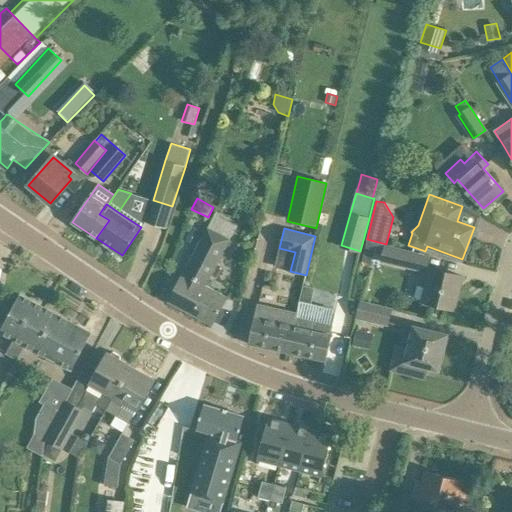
[(229,241),(207,230),(206,229),(177,283),(168,301),(212,324),(221,306),(226,298),(205,287),(229,241)]
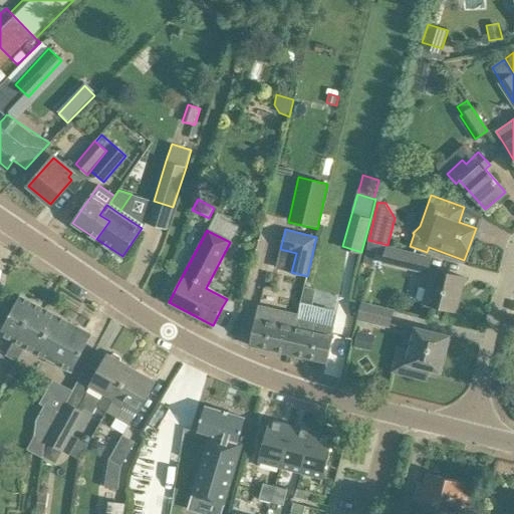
[(413,268),(416,253),(417,252),(388,245),(368,240),(362,265),(372,268),(375,259),(383,261),(413,268)]
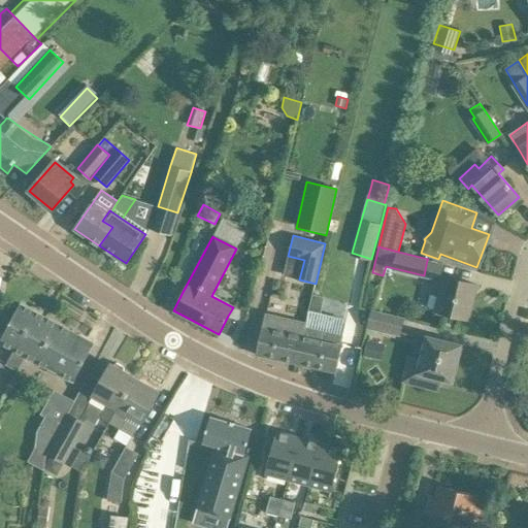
[(436,274),(435,281),(432,292),(440,294),(436,310),(468,319),(476,285),(436,274)]
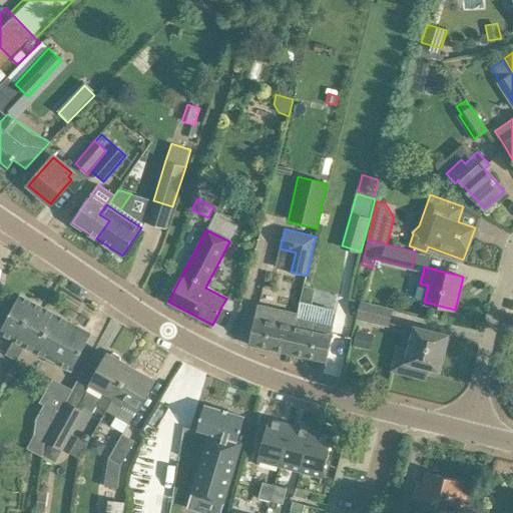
[(82,352),(91,334),(45,309),(20,296),(10,313),(0,332),(14,340),(6,355),(17,361),(25,346),(71,371),(82,352)]
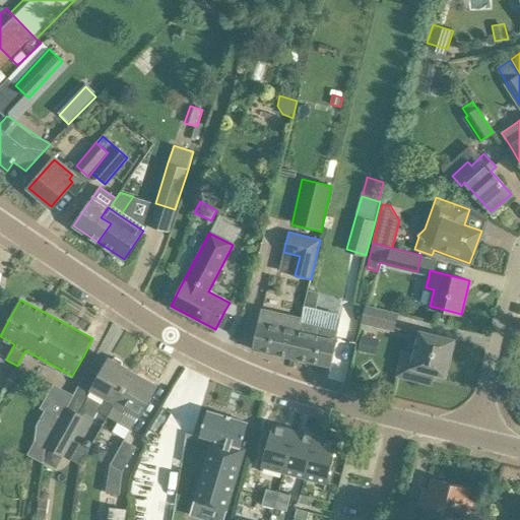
[(394,329),(398,313),(367,305),(363,321),(394,329)]
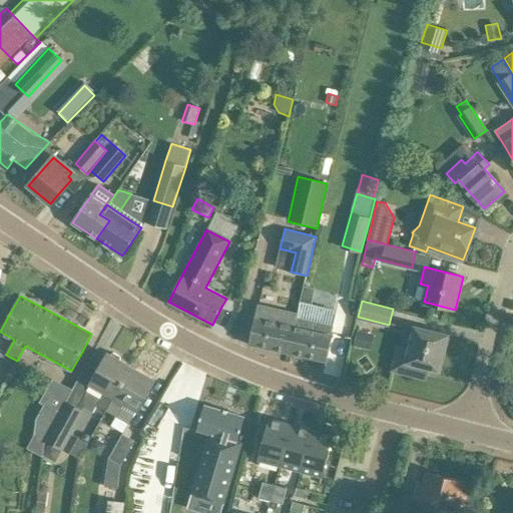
[(327,362),(331,342),(335,327),(334,327),(336,315),(333,310),(300,303),(297,315),(294,325),(289,353),(327,362)]
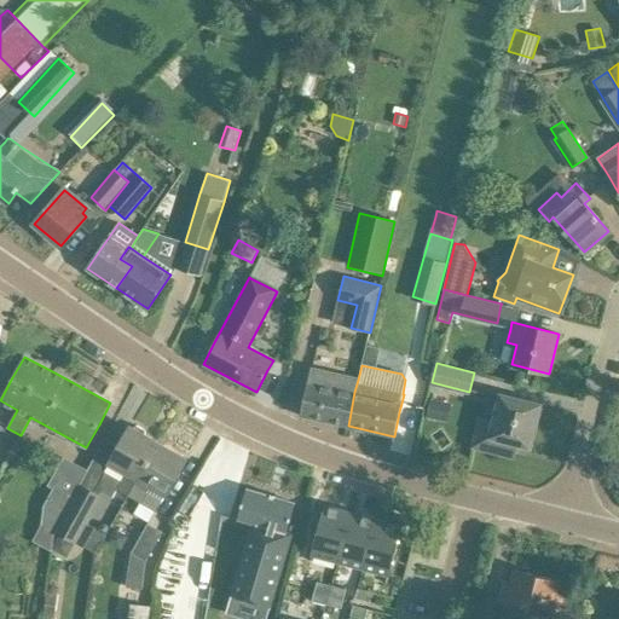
[(301,416),(348,426),(354,392),(358,380),(314,370),(312,383),(308,382),(301,416)]
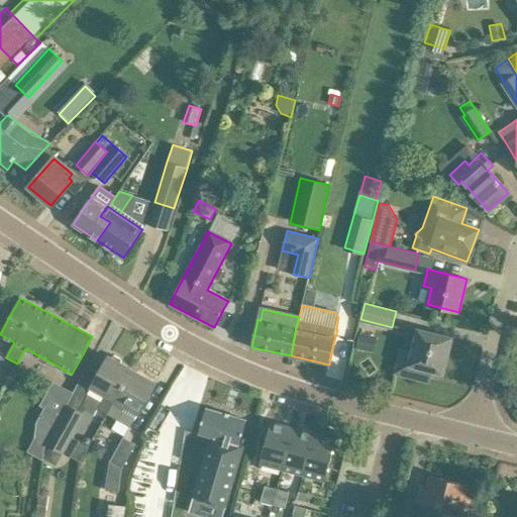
[(451,338),(432,333),(418,329),(413,351),(401,348),(395,374),(424,381),(427,370),(443,373),(451,338)]
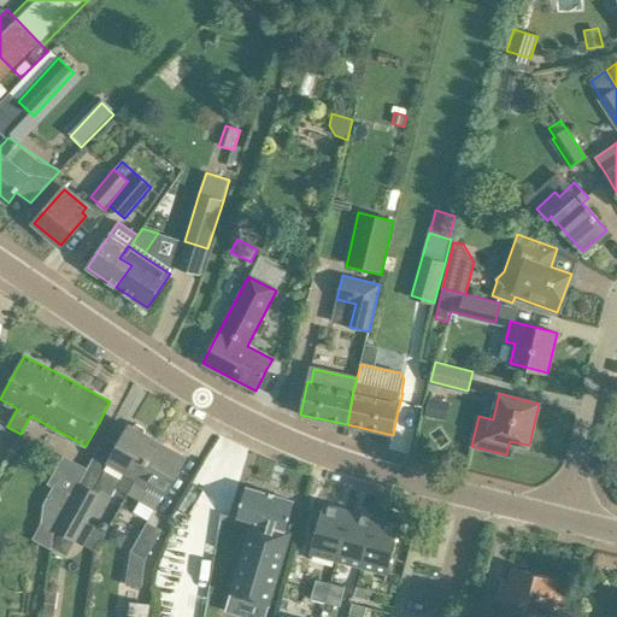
[(447,421),(451,401),(430,397),(425,416),(447,421)]
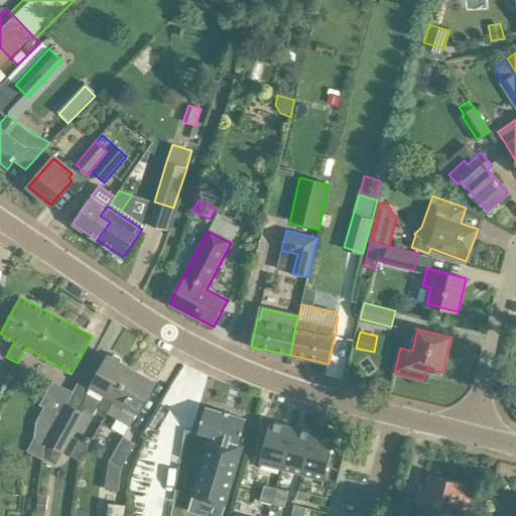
[(107,412),(132,370),(108,356),(98,374),(92,385),(78,410),(83,413),(85,410),(93,415),(97,407),(107,412)]
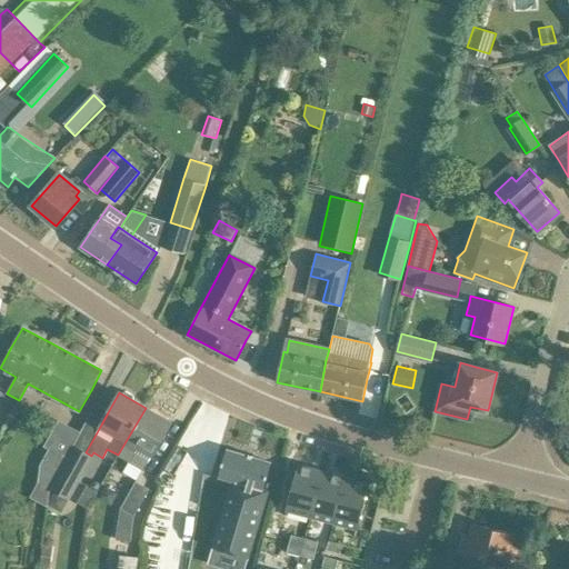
[(152,455),(160,441),(171,422),(146,408),(118,455),(129,462),(138,447),(152,455)]
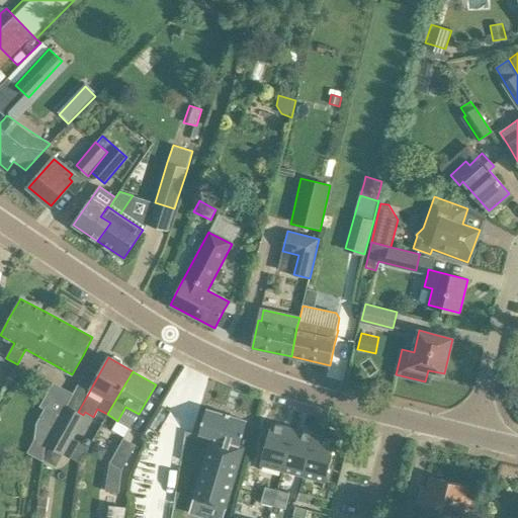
[(60,419),(73,394),(53,382),(39,407),(45,410),(36,424),(34,440),(46,445),(60,419)]
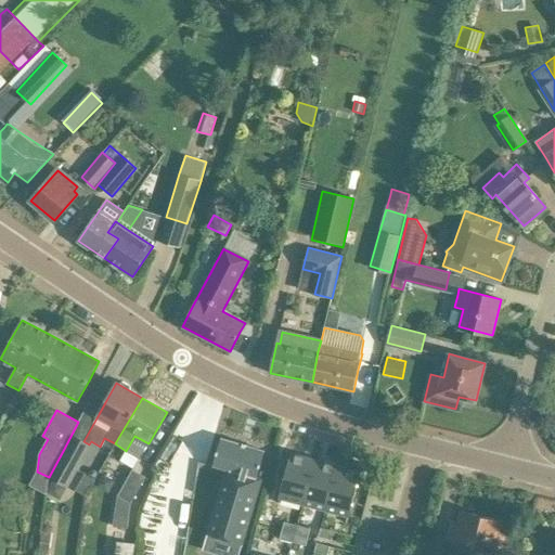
[(89,444),(84,441),(77,438),(69,451),(64,449),(49,477),(53,481),(67,488),(68,489),(91,446),(89,444)]
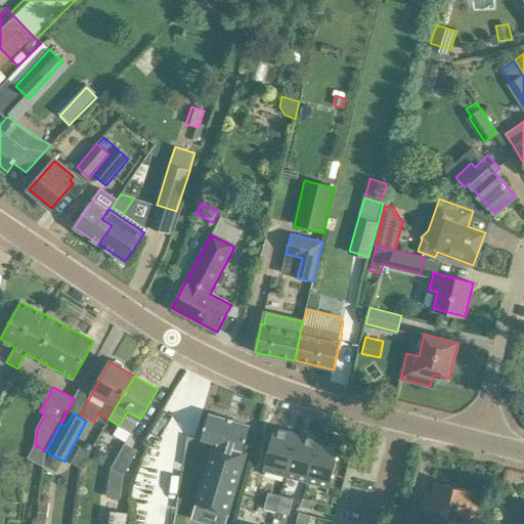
[(197,505),(191,520),(206,523),(225,523),(247,452),(243,450),(250,427),(209,415),(202,440),(214,443),(195,505),(197,505)]
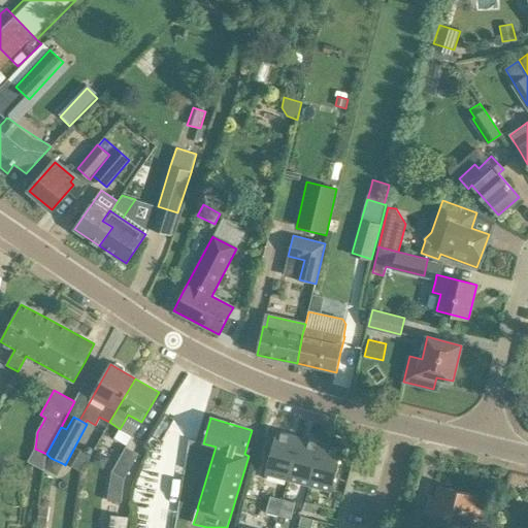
[(276,432),(265,473),(288,479),(299,437),(276,432)]
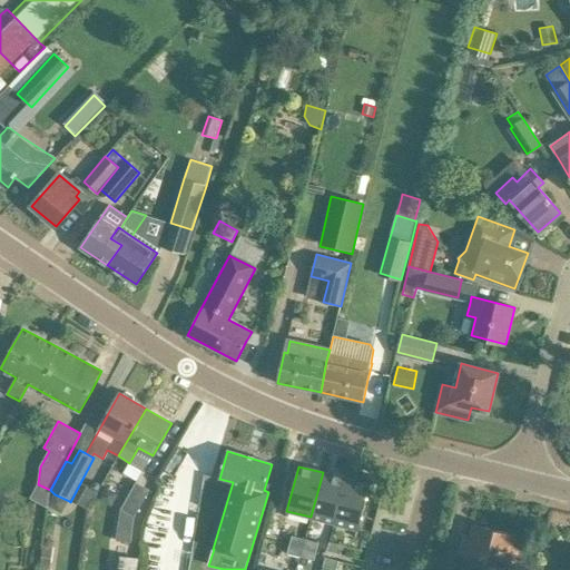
[(323,472),(311,517),(335,523),(346,479),(323,472)]
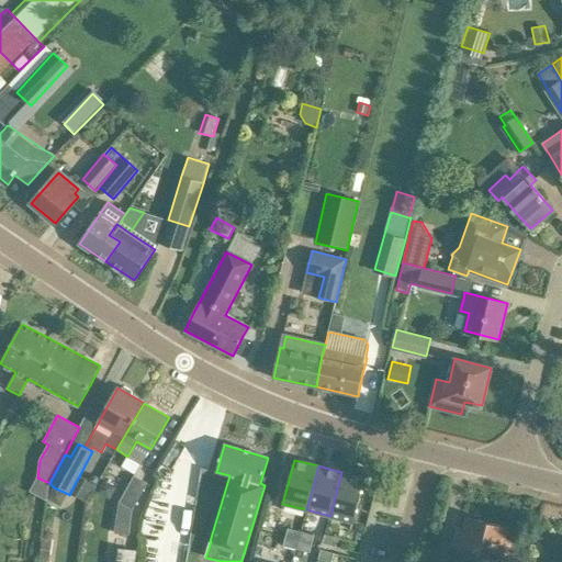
[(341,472),(330,516),(353,523),(366,479),(341,472)]
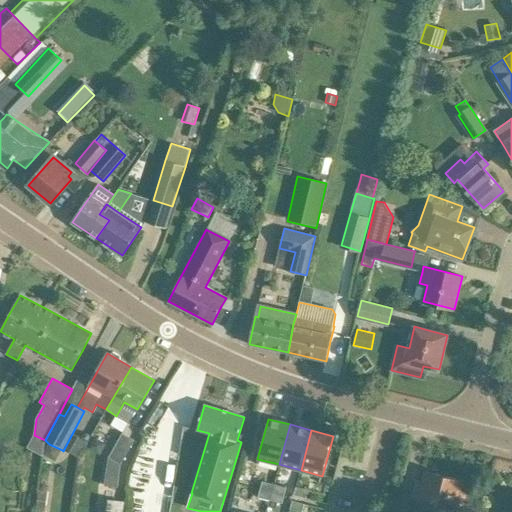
[(117,488),(121,464),(134,440),(122,434),(109,458),(104,485),(117,488)]
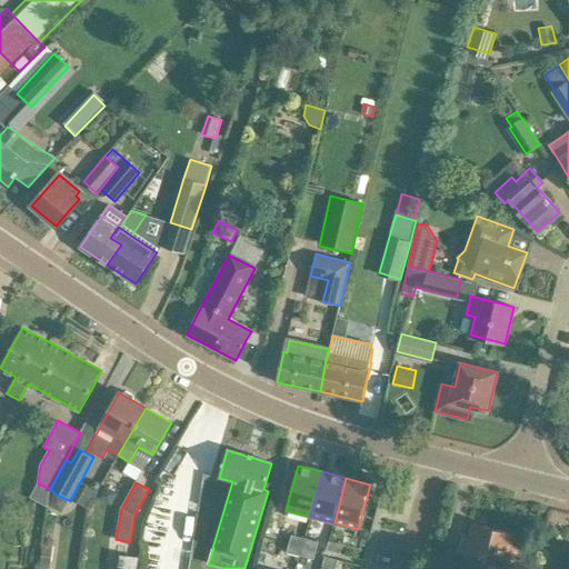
[(156,510),(153,532),(176,535),(178,513),(156,510)]
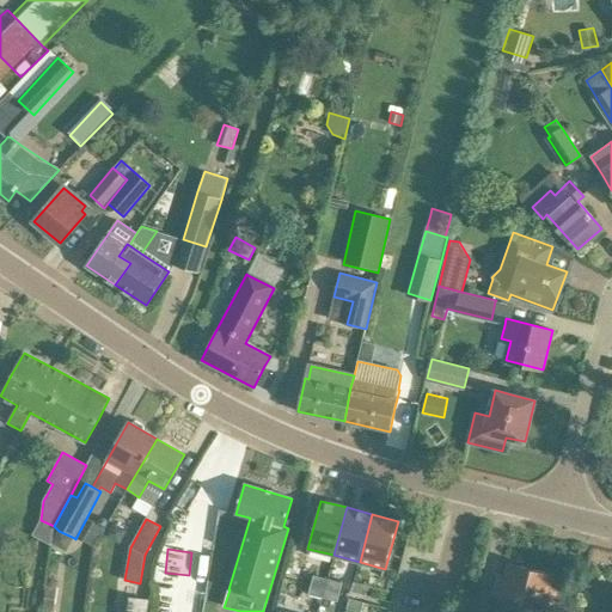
[(551,587),(555,574),(509,563),(506,576),(499,574),(493,597),(499,598),(494,611),(561,611),(567,591),(551,587)]
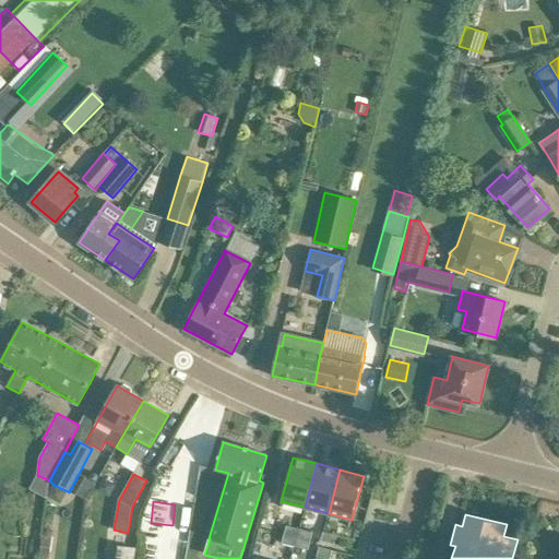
[(287,525),(284,534),(297,537),(299,528),(287,525)]
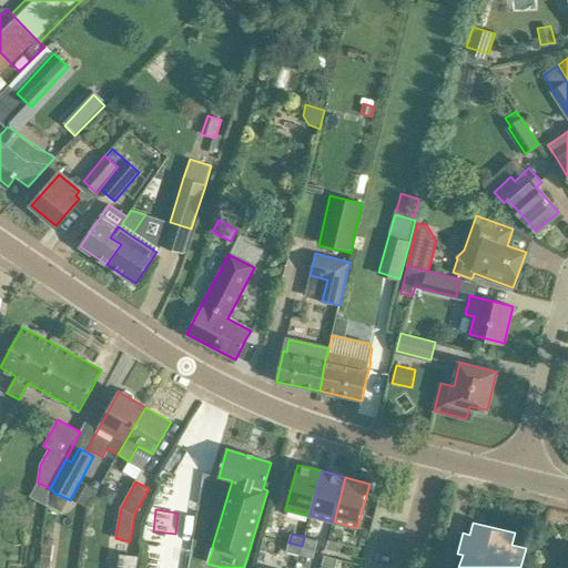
[(304,537),(302,546),(315,549),(317,540),(304,537)]
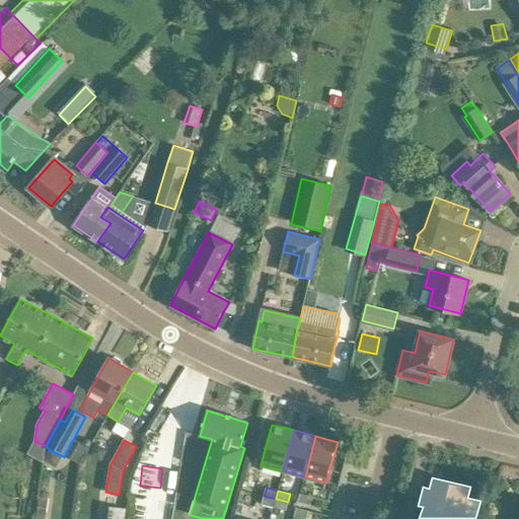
[(300,494),(298,502),(310,505),(312,497),(300,494)]
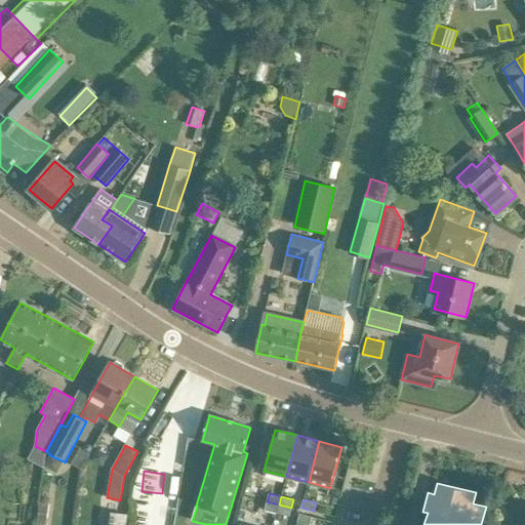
[(267,501),(265,510),(277,513),(279,505),(267,501)]
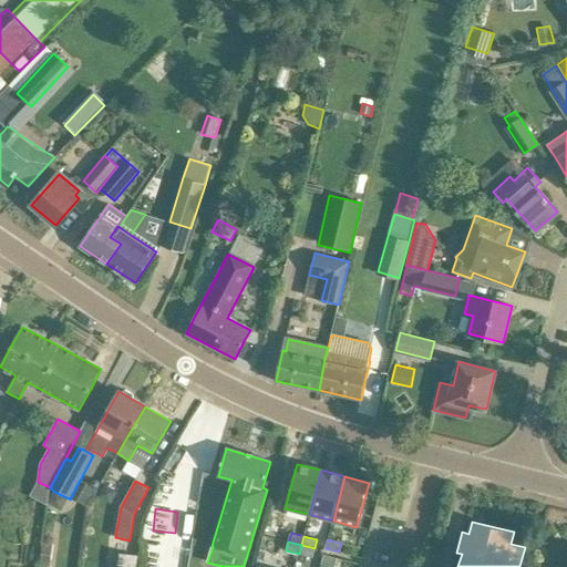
[(42,543),(40,566),(50,566),(53,544),(42,543)]
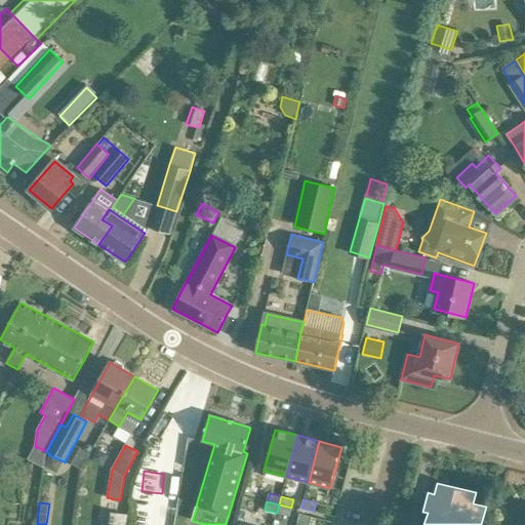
[(279,505),(277,513),(289,516),(291,508),(279,505)]
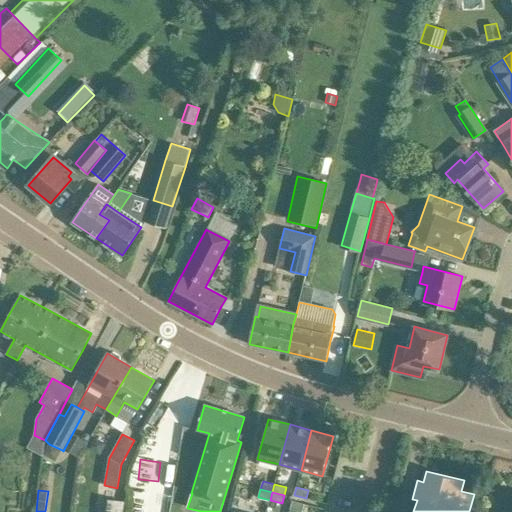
[(102,499),(100,511),(122,511),(124,502),(102,499)]
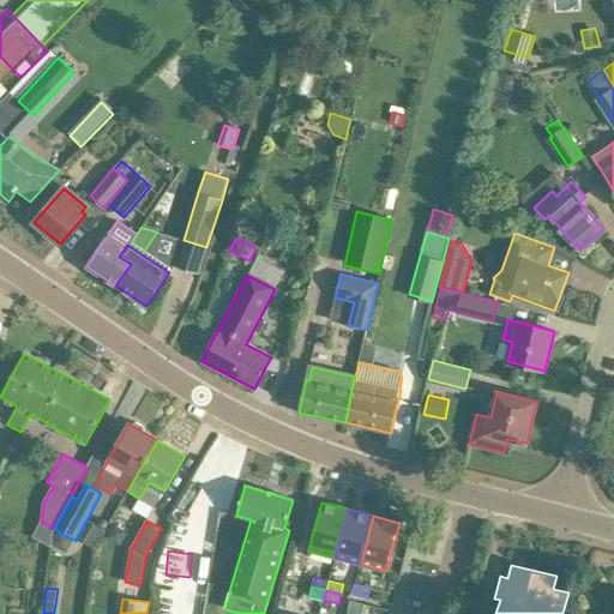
[(350,601),(348,611),(362,613),(365,605),(350,601)]
